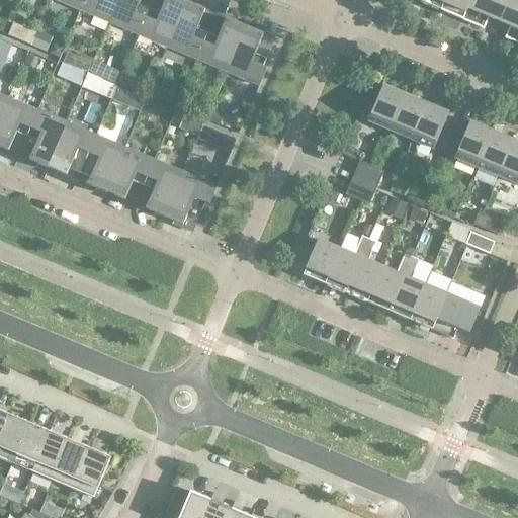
[(53,0),(79,11),(83,0),(53,0)]
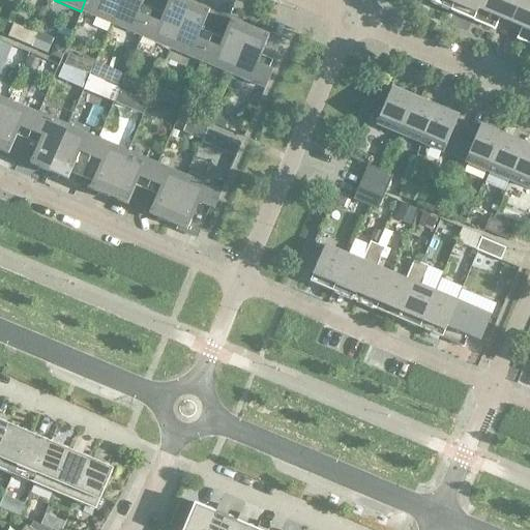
[(85,0),(81,11),(111,24),(120,0),(85,0)]
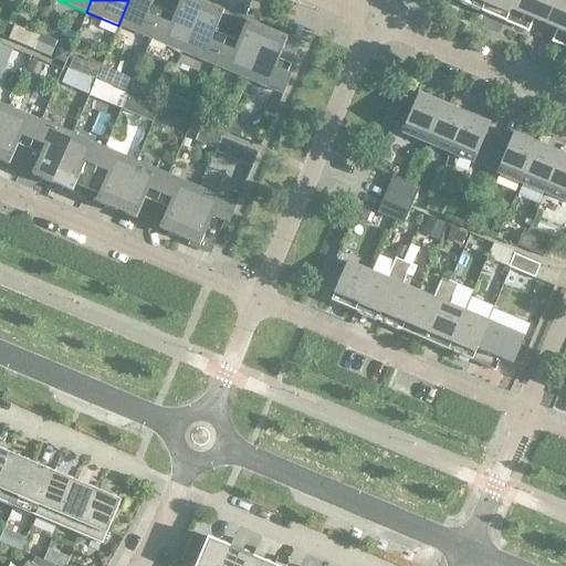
[(128,0),(118,25),(150,39),(166,0),(128,0)]
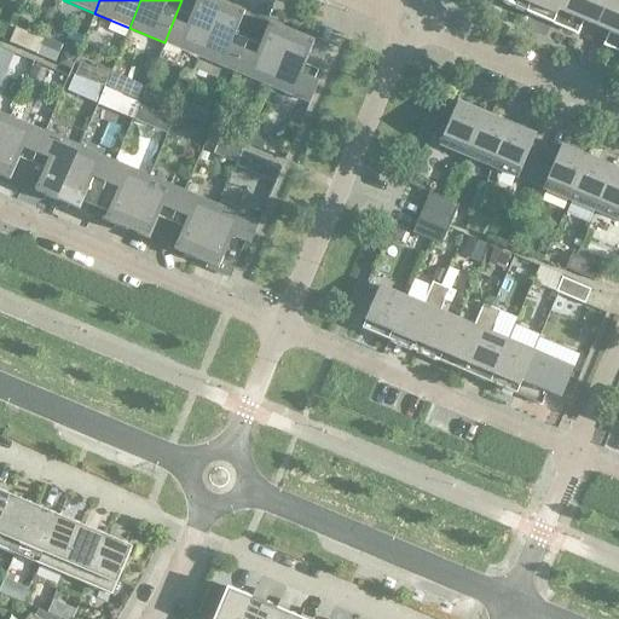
[(196,0),(196,3),(190,0),(181,0),(165,42),(198,57),(221,4),(213,0),(196,0)]
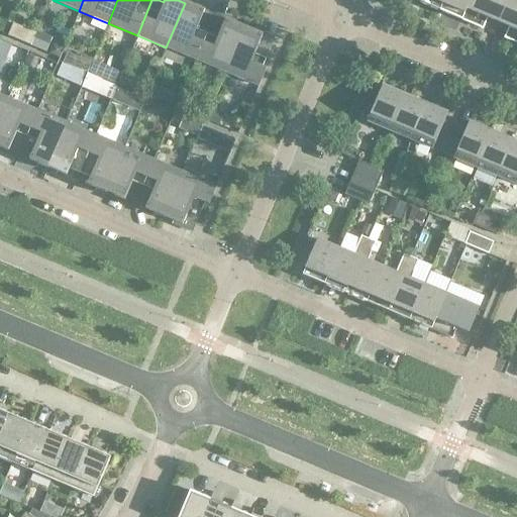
[(417,0),(416,2),(438,11),(442,0),(417,0)]
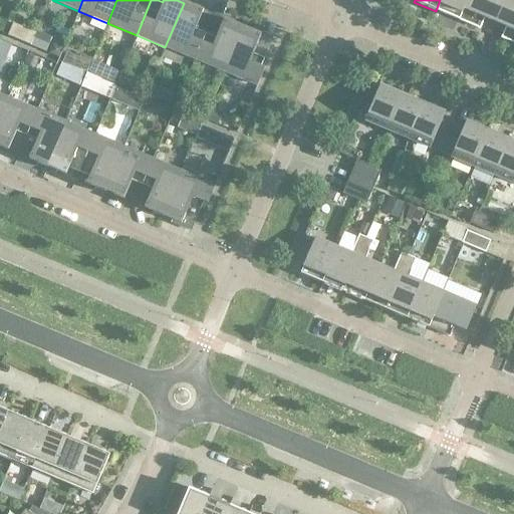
[(440,0),(436,11),(457,20),(465,0),(440,0)]
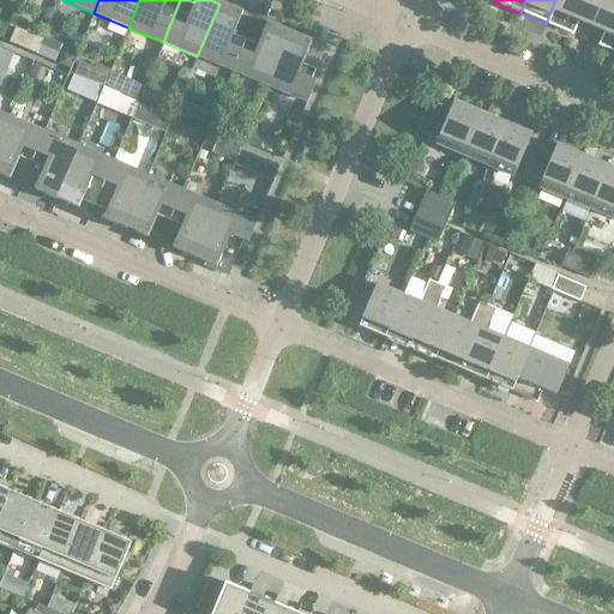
[(555,0),(546,24),(572,35),(578,23),(590,28),(601,0),(555,0)]
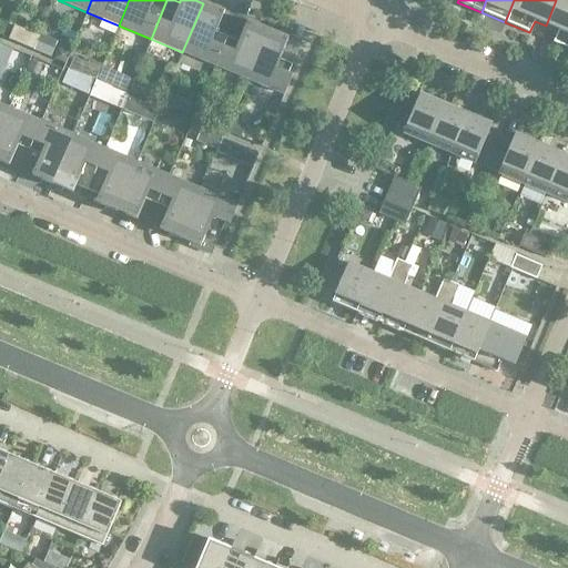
[(567,2),(561,0),(556,0),(546,26),(557,30),(553,42),(567,48),(567,2)]
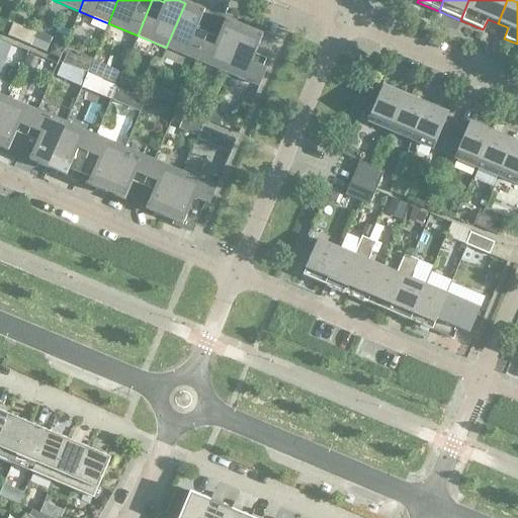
[(203,11),(185,3),(166,48),(195,60),(211,22),(200,17),(203,11)]
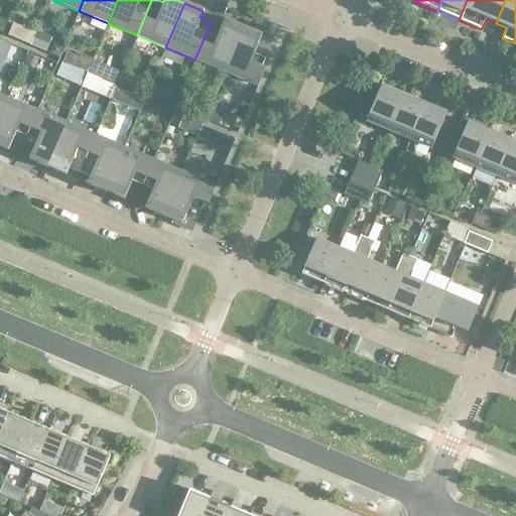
[(221,26),(211,22),(195,59),(224,72),(242,27),(224,19),(221,26)]
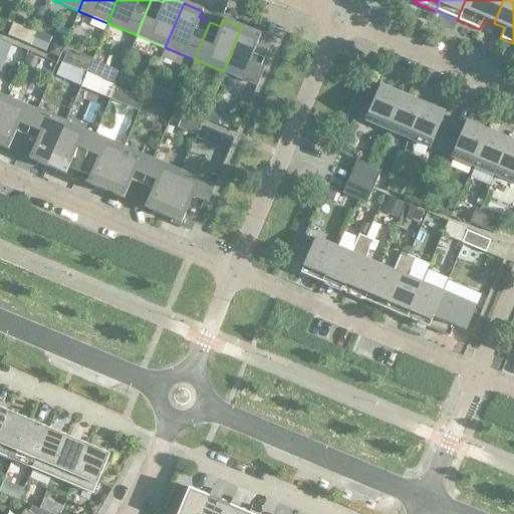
[(260,35),(241,27),(223,71),(256,85),(264,68),(260,66),(268,46),(257,41),(260,35)]
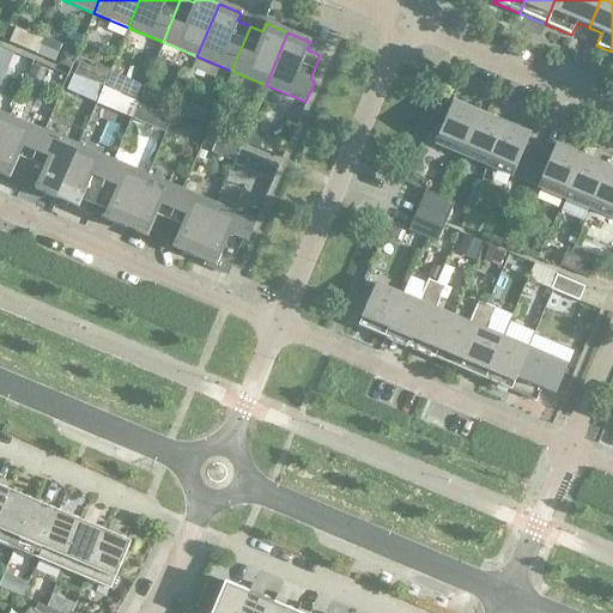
[(26,42),(24,48),(35,53),(40,42),(34,40),(26,42)]
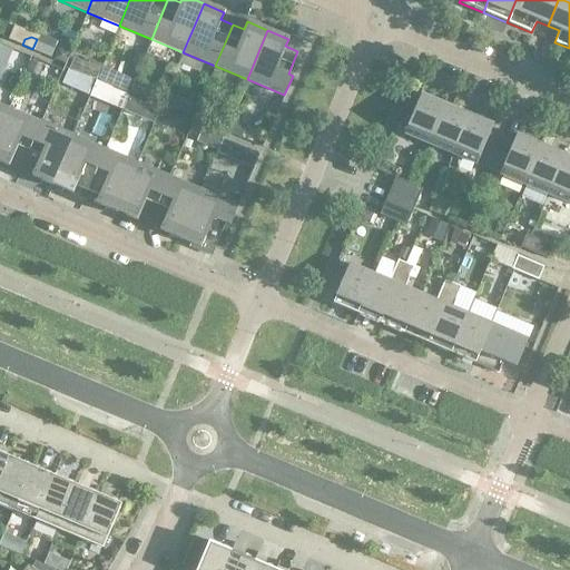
[(0,43),(0,59),(7,62),(12,49),(0,43)]
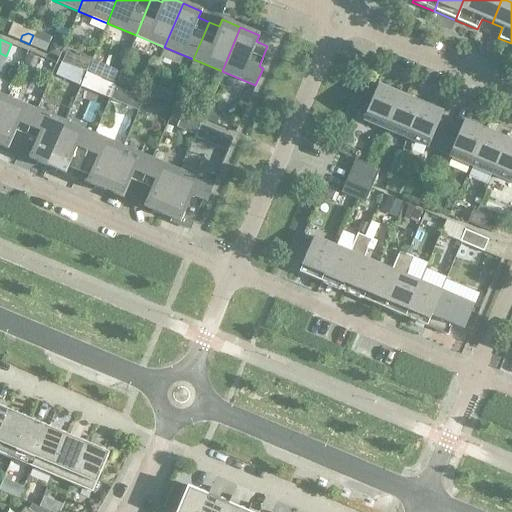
[(51,45),(47,53),(58,57),(63,46),(55,43),(51,45)]
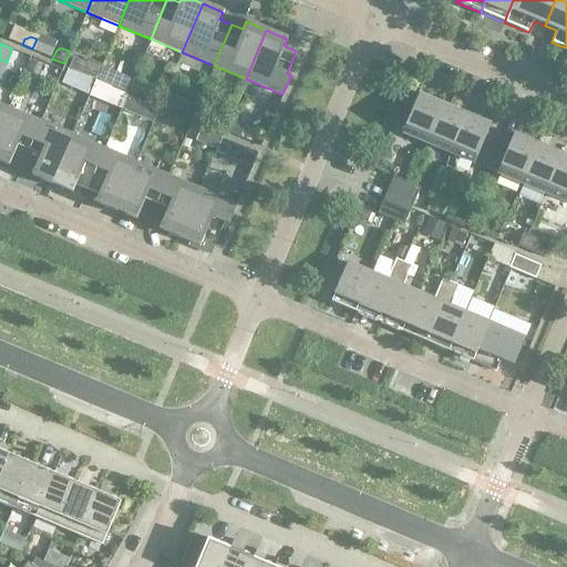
[(30,58),(24,72),(31,74),(37,60),(30,58)]
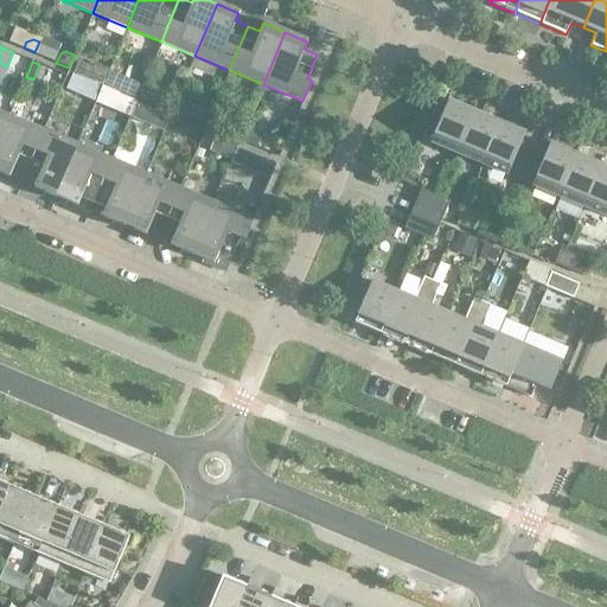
[(95,63),(88,80),(102,85),(109,69),(95,63)]
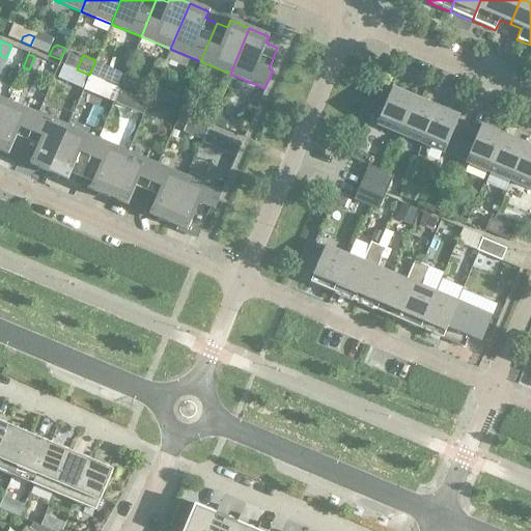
[(63,64),(57,79),(66,83),(73,68),(63,64)]
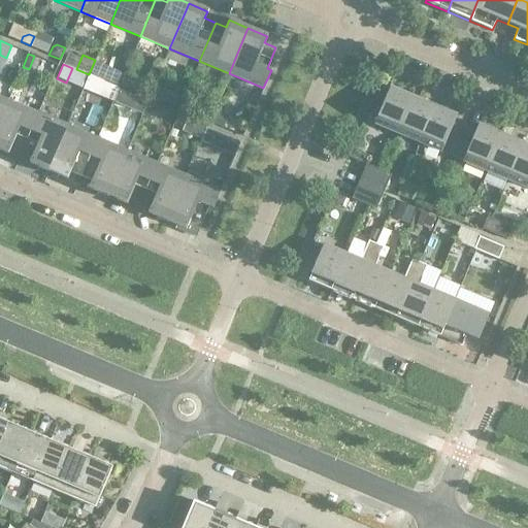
[(124,75),(120,85),(132,90),(135,80),(124,75)]
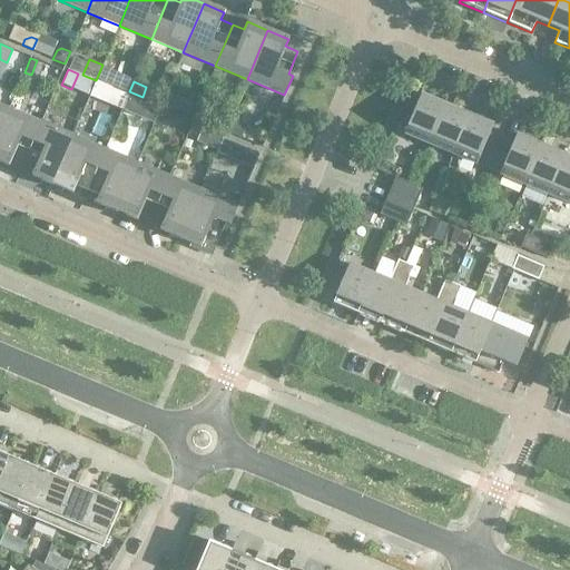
[(111,88),(105,104),(120,110),(126,97),(125,94),(111,88)]
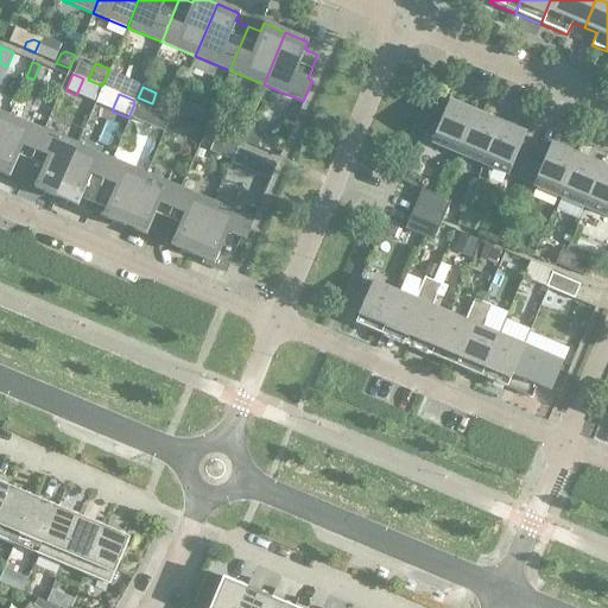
[(181,99),(176,112),(189,116),(194,105),(181,99)]
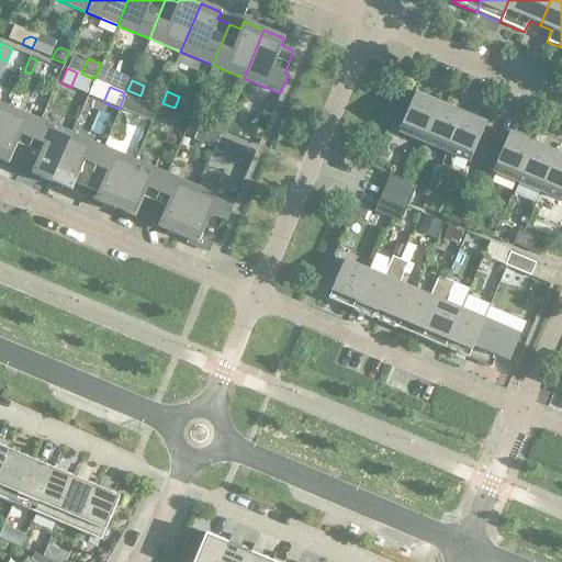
[(397,132),(422,142),(438,103),(414,93),(397,132)]
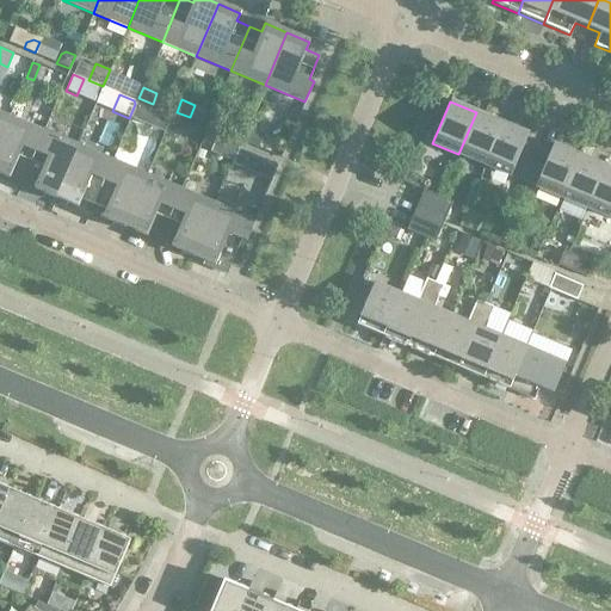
[(501,123),(476,112),(458,154),(483,165),(501,123)]
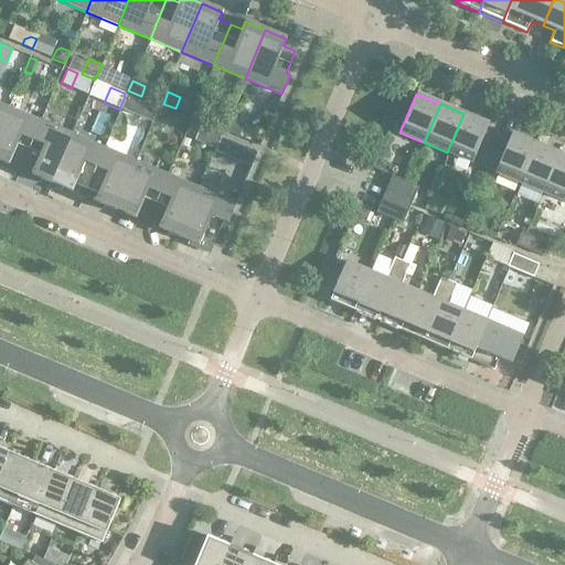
[(40,121),(8,108),(0,127),(0,162),(8,166),(11,158),(22,163),(40,121)]
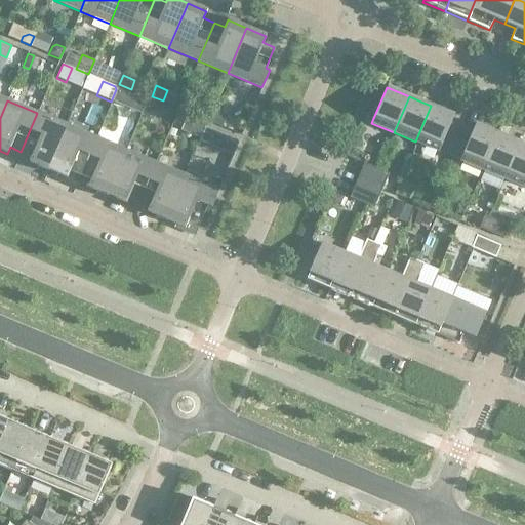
[(147,103),(142,114),(149,117),(154,106),(147,103)]
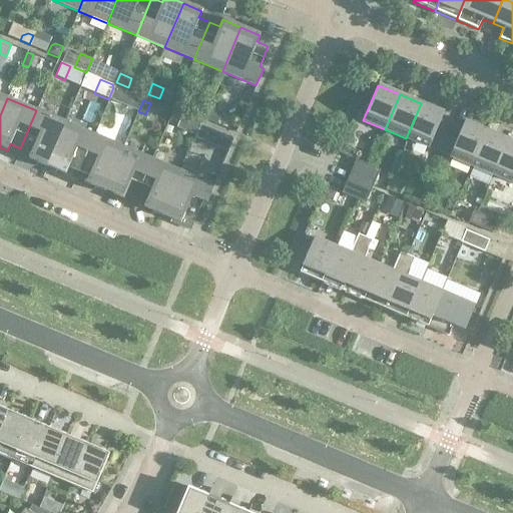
[(443,112),(421,103),(406,138),(439,152),(449,127),(439,123),(443,112)]
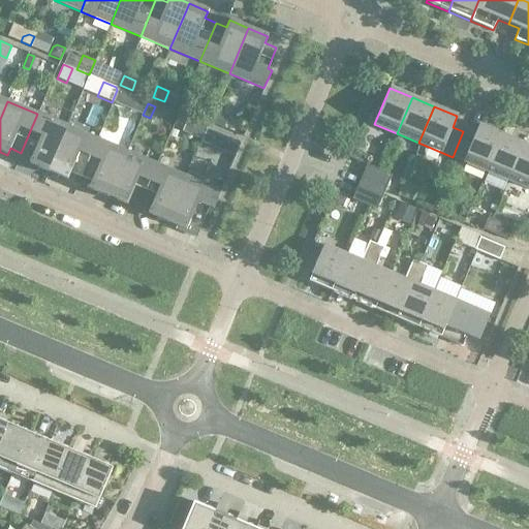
[(216,110),(212,121),(223,126),(227,115),(216,110)]
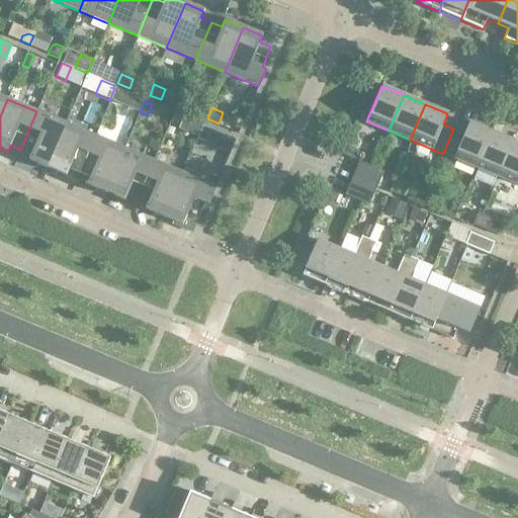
[(66,123),(36,111),(20,150),(31,154),(28,161),(47,169),(66,123)]
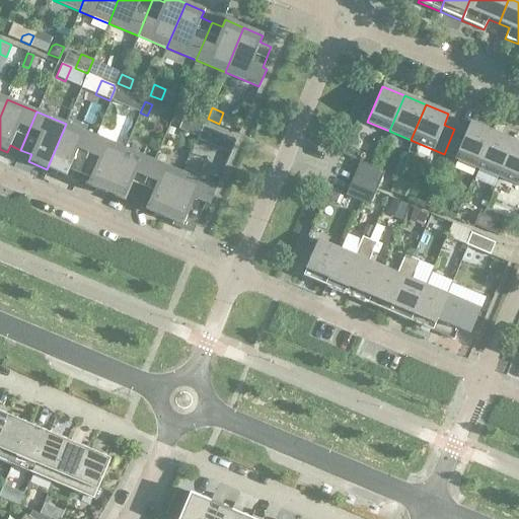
[(183,118),(178,130),(197,138),(202,126),(183,118)]
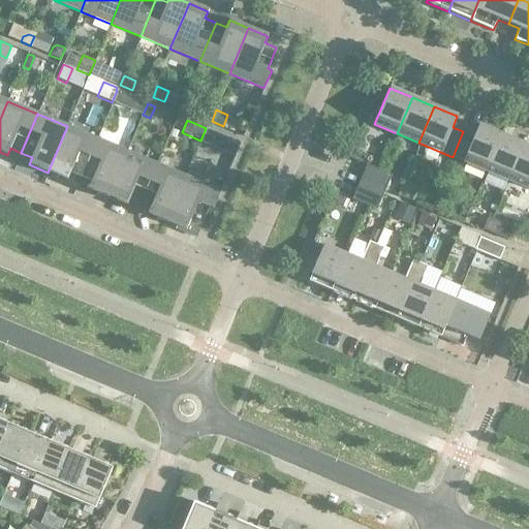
[(474,136),(463,131),(453,157),(486,172),(501,134),(478,125),(474,136)]
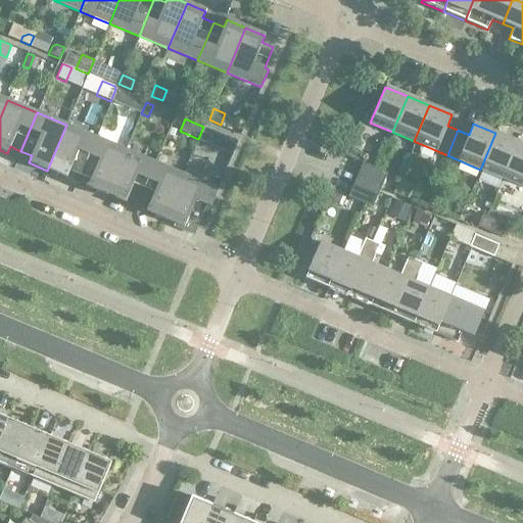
[(96,137),(66,125),(47,171),(65,178),(68,172),(80,176),(96,137)]
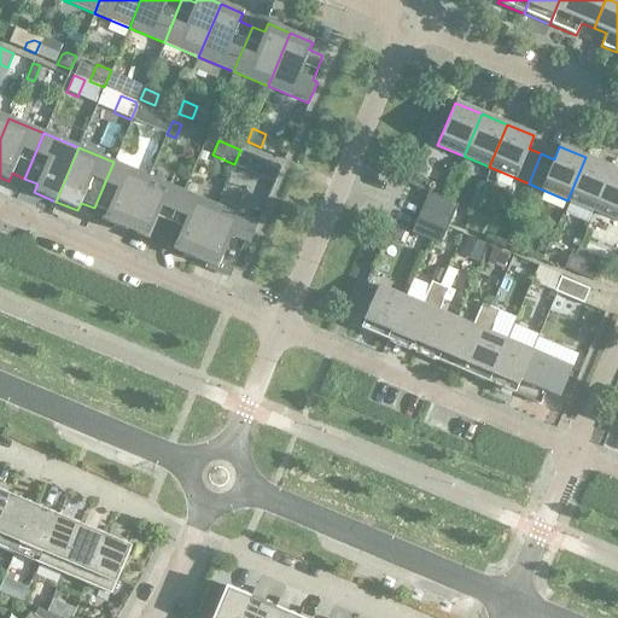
[(242,150),(235,165),(274,182),(280,167),(242,150)]
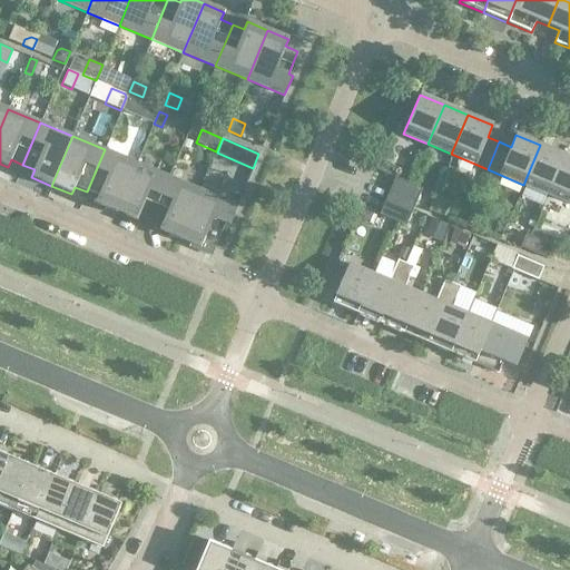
[(563,155),(540,145),(523,185),(547,195),(563,155)]
